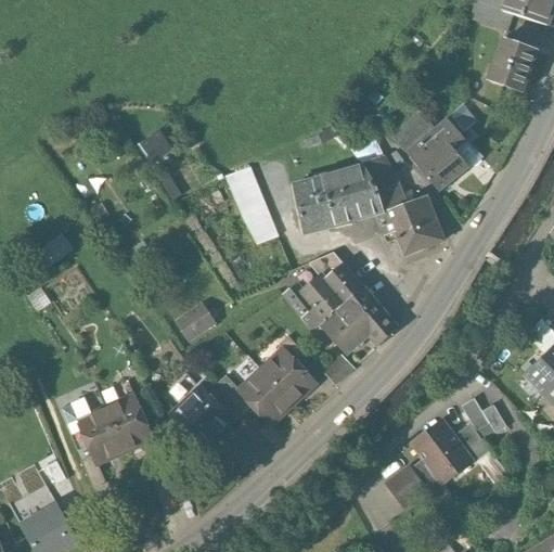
[(506,34),(511,22),(504,20),(511,0),(468,0),(467,3),(474,5),(468,21),(506,34)]
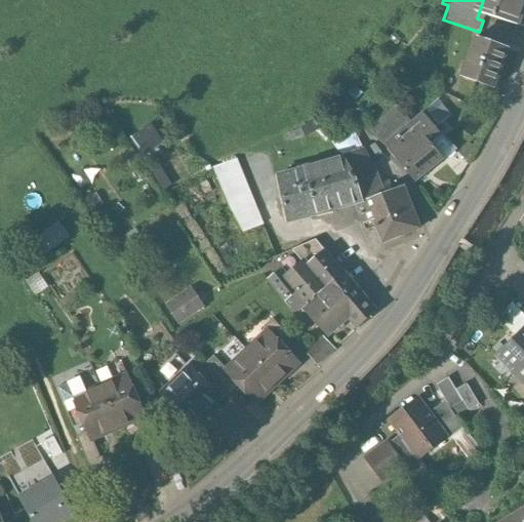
[(523,13),(523,0),(483,0),(477,18),(483,21),(518,32),(523,13)]
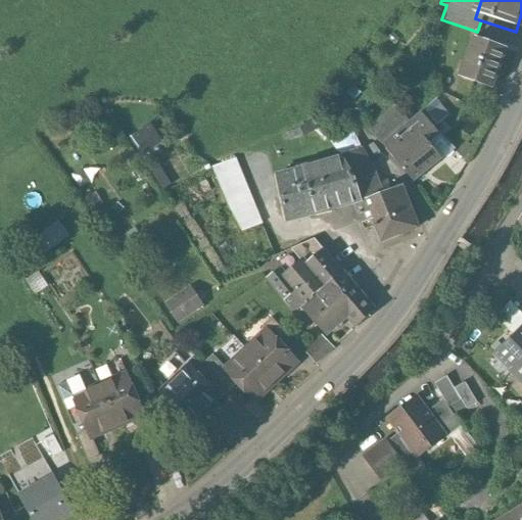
[(392,33),(387,38),(393,44),(398,39),(392,33)]
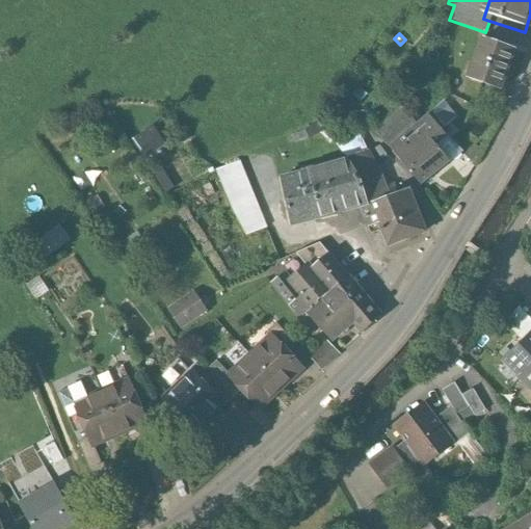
[(514,49),(483,38),(469,78),(501,89),(514,49)]
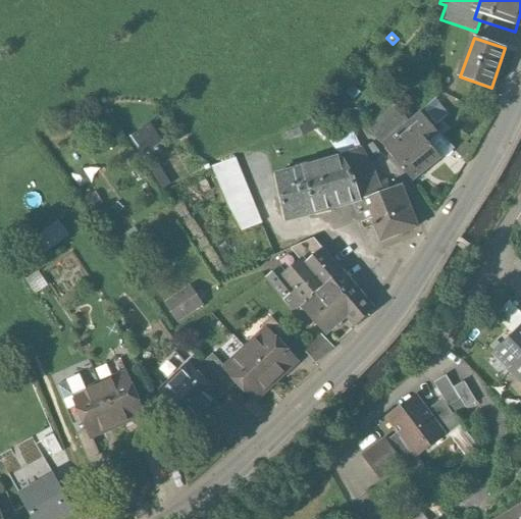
[(366,121),(381,141),(408,119),(392,100),(366,121)]
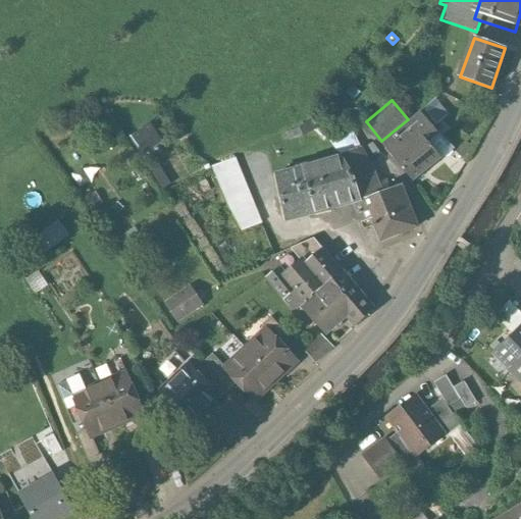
[(418,110),(408,119),(425,140),(435,131),(418,110)]
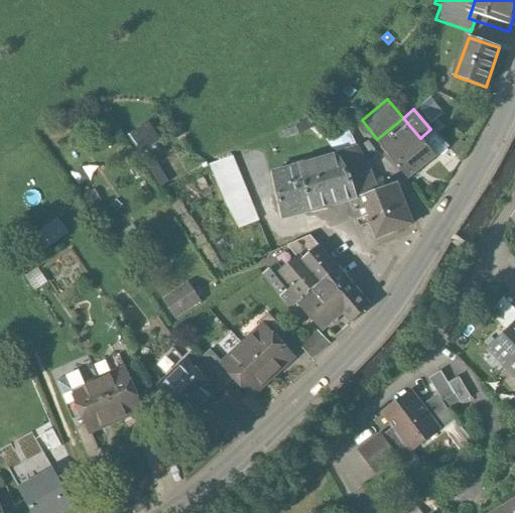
[(377,139),(407,175),(432,153),(420,138),(403,118),(377,139)]
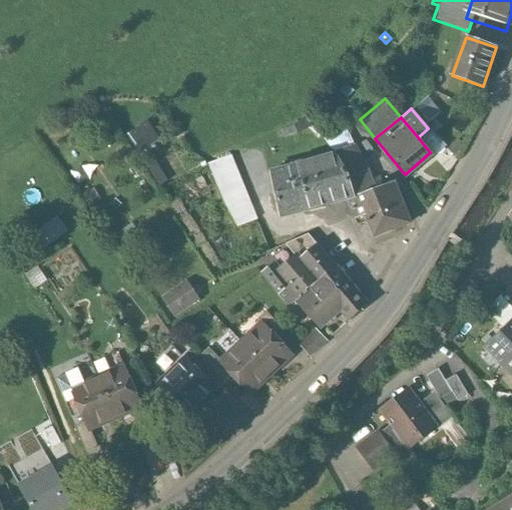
[(360,144),(335,150),(347,196),(348,199),(377,187),(360,144)]
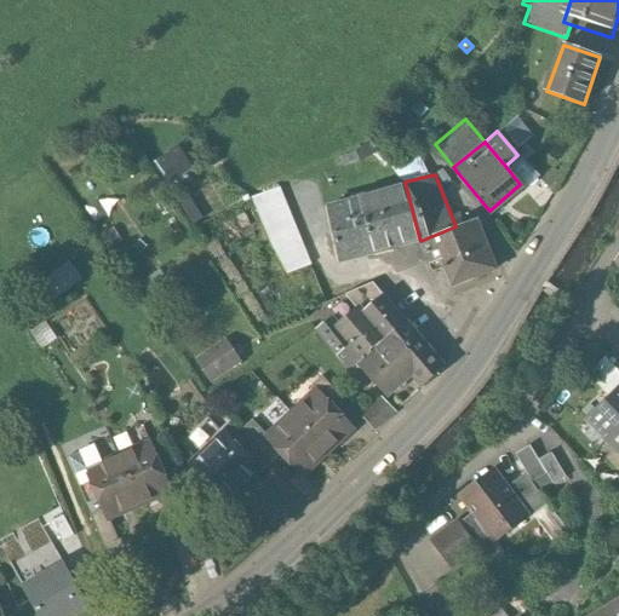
[(310,259),(279,182),(251,193),(270,241),(285,269),(310,259)]
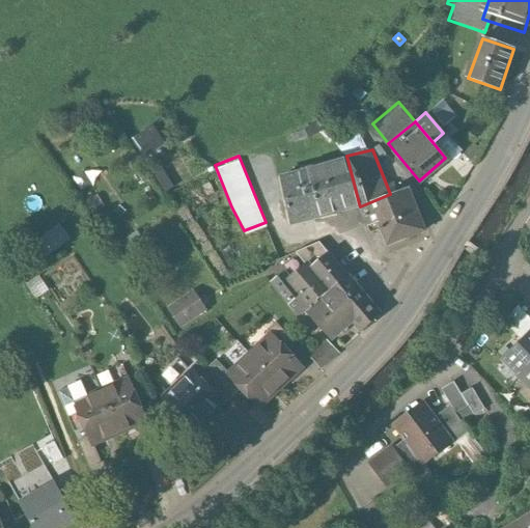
[(346,156),(313,165),(326,212),(359,203),(346,156)]
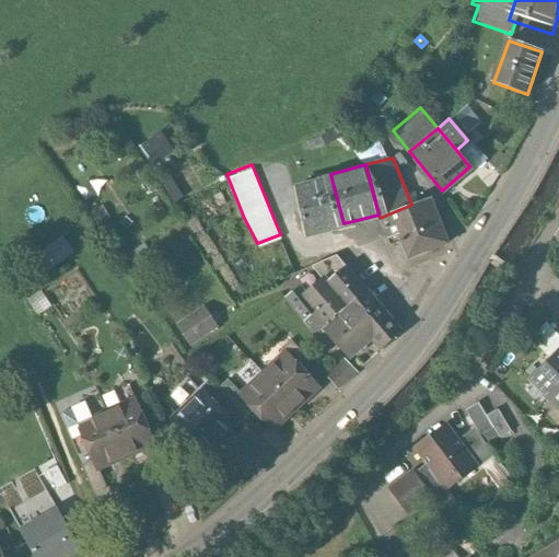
[(303,234),(344,223),(330,174),(294,184),(303,234)]
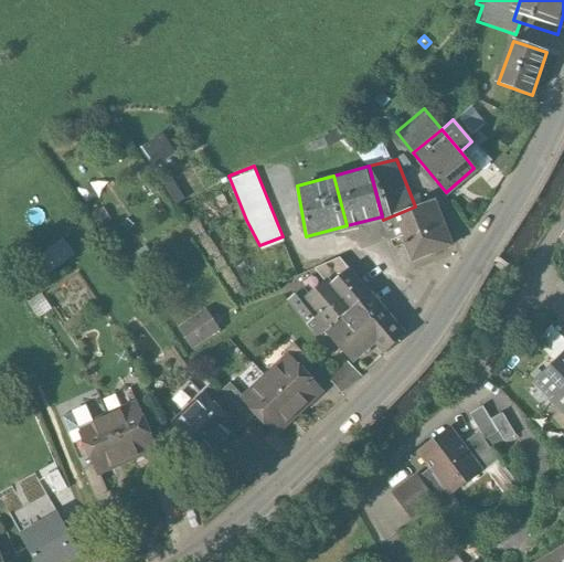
[(415,207),(383,220),(393,246),(404,242),(411,258),(450,243),(434,200),(415,207)]
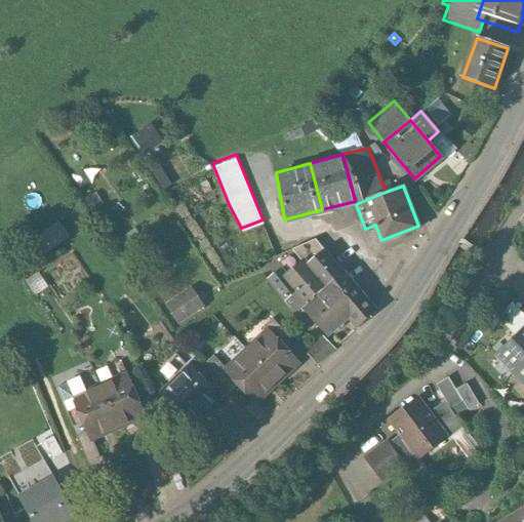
[(106,233),(115,226),(102,208),(92,214),(106,233)]
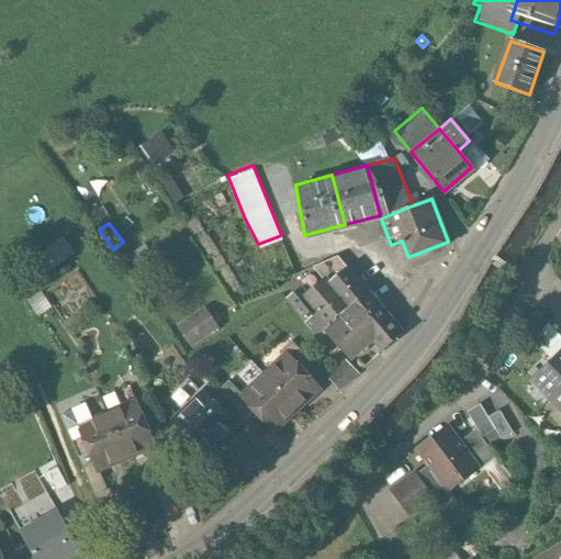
[(63,234),(38,250),(48,266),(73,249),(63,234)]
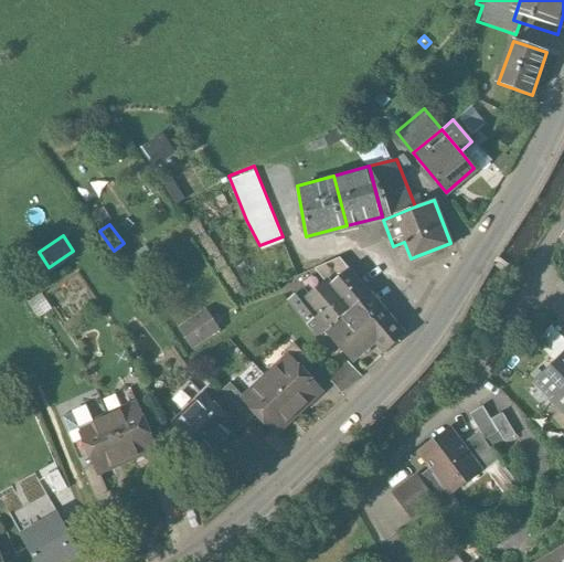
[(152,253),(145,242),(128,254),(135,264),(152,253)]
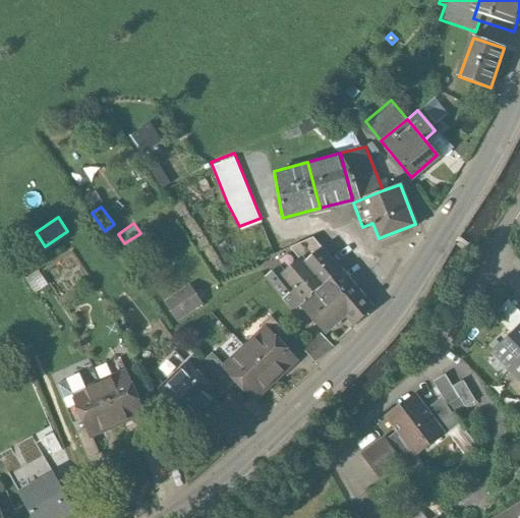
[(27,259),(45,246),(36,232),(32,227),(14,239),(27,259)]
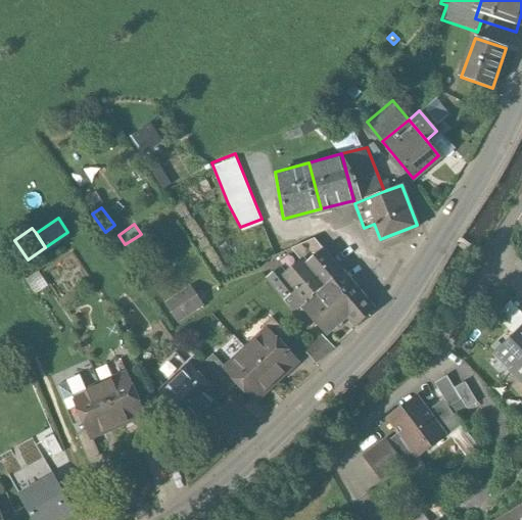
[(291,253),(300,264),(320,247),(314,240),(291,253)]
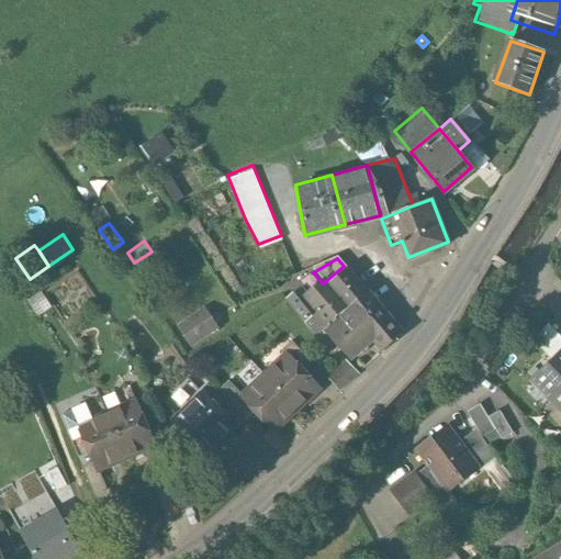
[(316,337),(326,330),(368,295),(344,266),(323,283),(307,297),(300,288),(285,300),(316,337)]
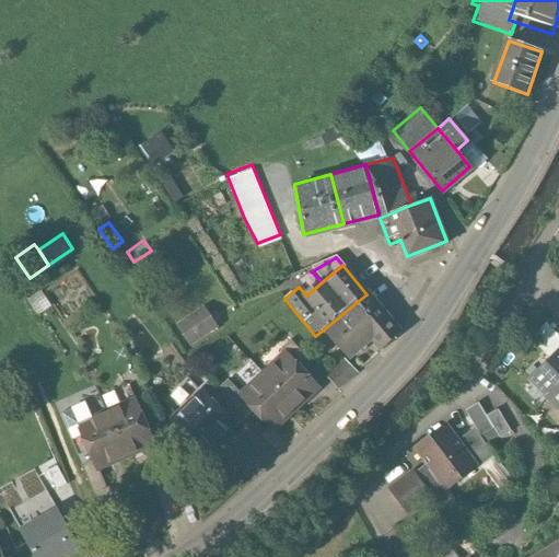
[(49,301),(39,287),(27,294),(36,309),(49,301)]
